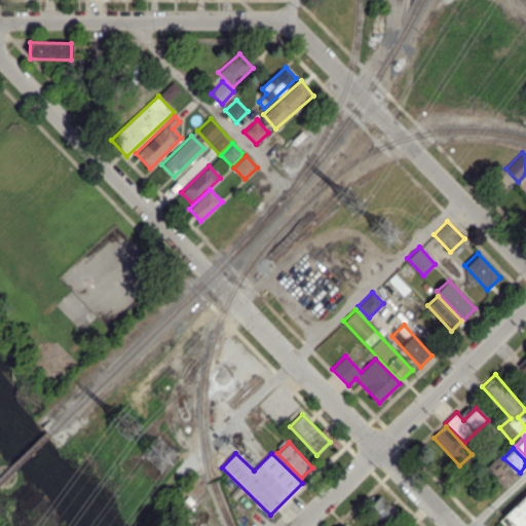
[(486,466),(505,487),(518,476),(498,455),(486,466)]
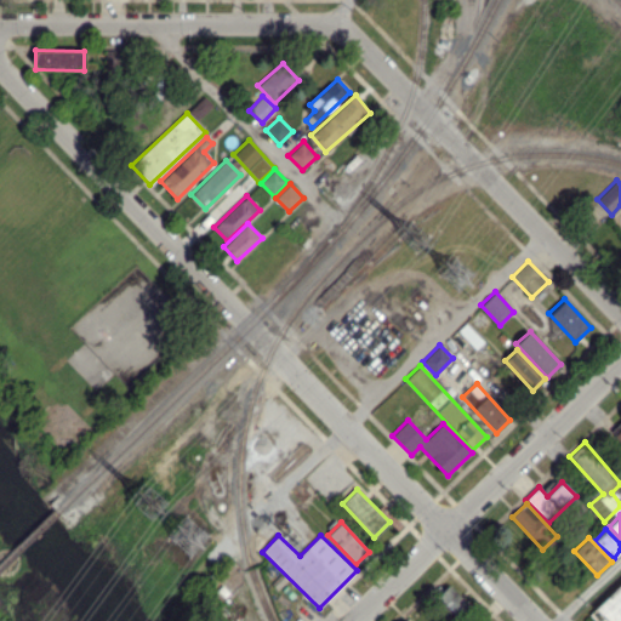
[(471,605),(448,585),(436,598),(459,617),(471,605)]
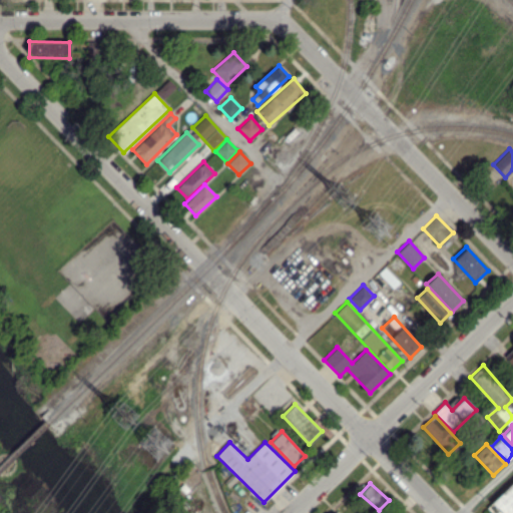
[(494,512),(512,512),(512,484),(489,508),(494,512)]
